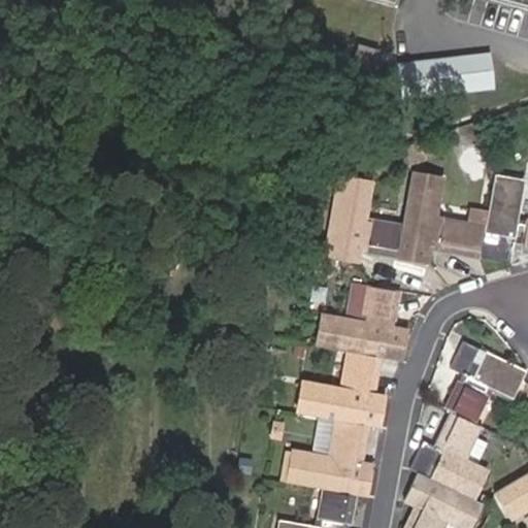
[(527,0),(492,0),(527,9),(527,0)]
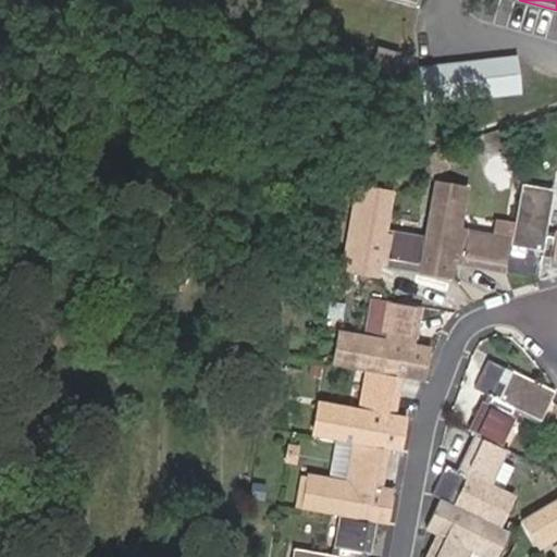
[(398,51),(379,46),(372,69),(392,74),(398,51)]
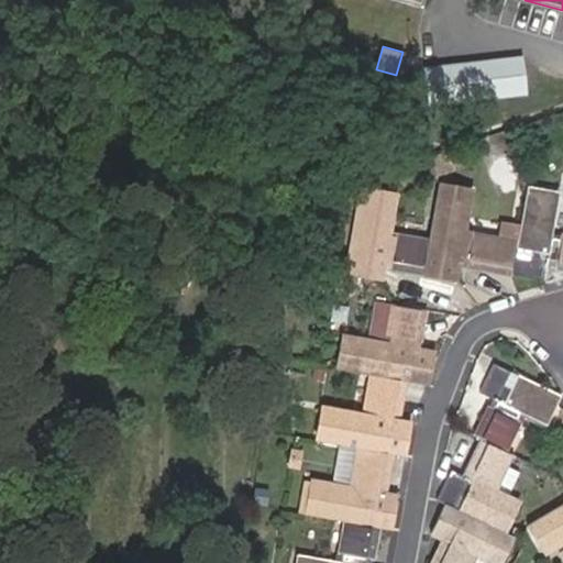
[(427,67),(432,99),(531,86),(527,54),(427,67)]
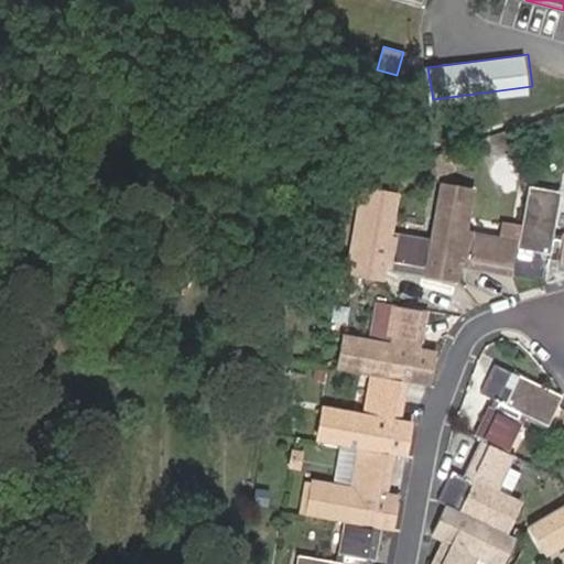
[(555,267),(563,268),(563,234),(562,234),(561,239),(552,237),(560,191),(529,185),(519,240),(472,232),(472,238),(463,236),(470,188),(440,183),(430,239),(396,232),(394,238),(388,237),(394,192),(362,185),(348,274),(379,280),(383,257),(391,258),(390,266),(455,277),(458,257),(467,259),(466,266),(544,279),(548,258),(556,259),(555,267)]
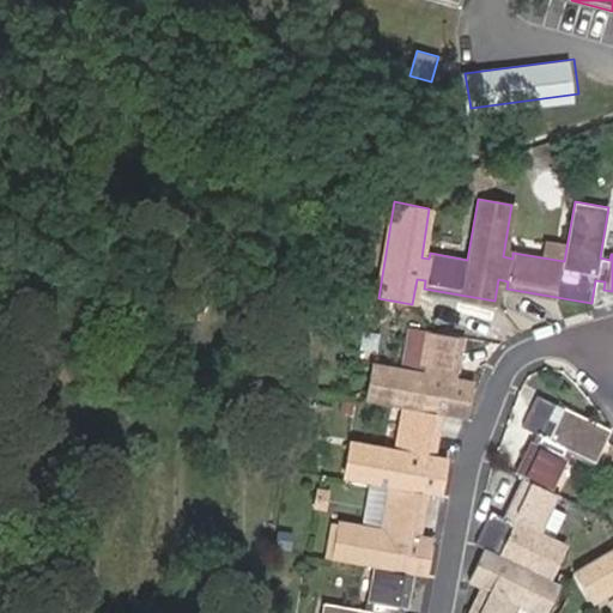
[(394,612),(395,606),(404,607),(411,571),(428,575),(434,540),(408,535),(410,527),(418,528),(424,492),(441,495),(448,460),(422,455),(424,445),(432,448),(438,413),(465,418),(471,382),(448,378),(449,370),(457,371),(463,335),(416,327),(408,363),(426,366),(425,375),(376,366),(369,401),(402,407),(396,441),(402,442),(401,451),(352,443),(346,479),(388,486),(382,521),(388,522),(387,532),(338,523),(332,558),(375,565),(369,601),(375,602),(372,612),(322,604),(320,612),(394,612)]
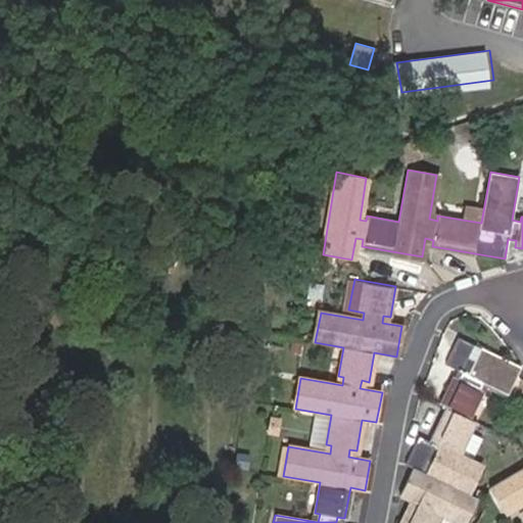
[(409,508),(400,522),(435,522),(436,521),(431,518),(434,512),(458,522),(463,522),(475,497),(468,493),(481,467),(454,453),(457,446),(463,449),(477,421),(469,417),(482,390),(477,388),(480,381),(508,394),(521,366),(459,335),(445,363),(464,373),(460,380),(454,377),(441,403),(448,409),(435,435),(441,438),(437,445),(419,436),(406,463),(414,467),(400,494),(419,504),(415,511),(409,508)]
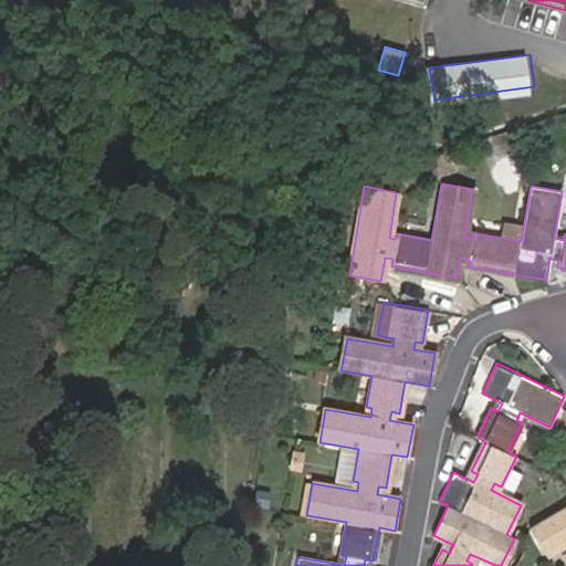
[(565,504),(530,527),(546,556),(565,544),(565,504)]
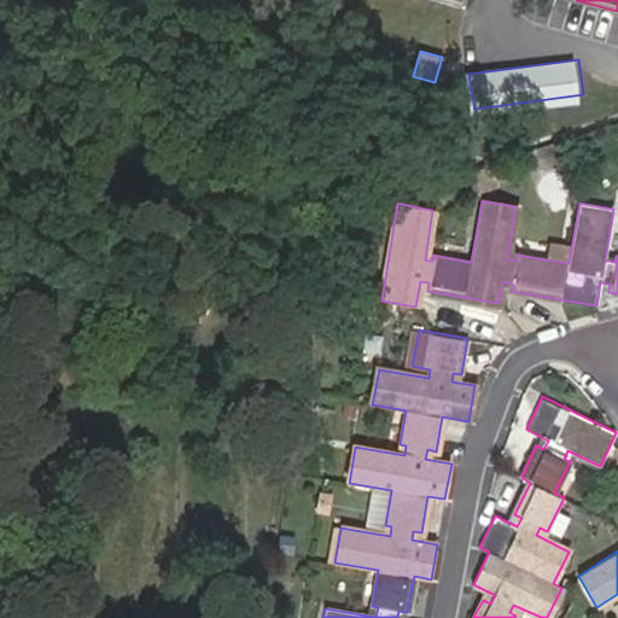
All buildings are outlined.
